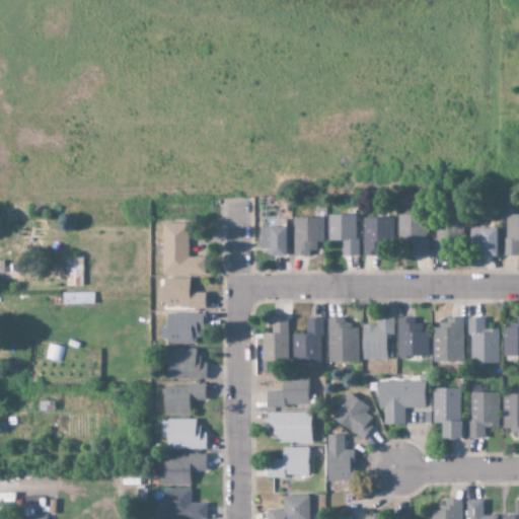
[(518,215),(504,216),(503,256),(518,256),(518,242),(518,241),(518,215)]
